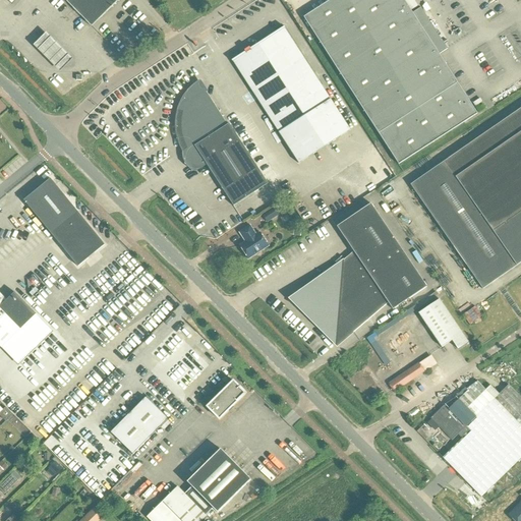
[(64,0),(92,27),(118,0),(7,0),(13,5),(18,0),(64,0)]
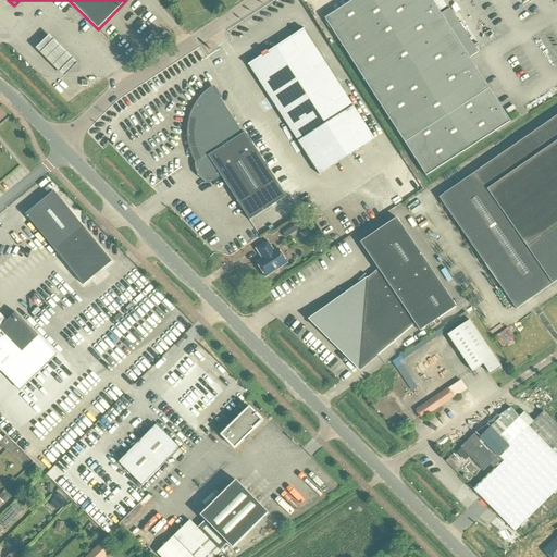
[(431,0),(355,0),(324,20),(426,176),(510,123),(469,59),(479,53),(449,9),(441,14),(432,0),(431,0)]
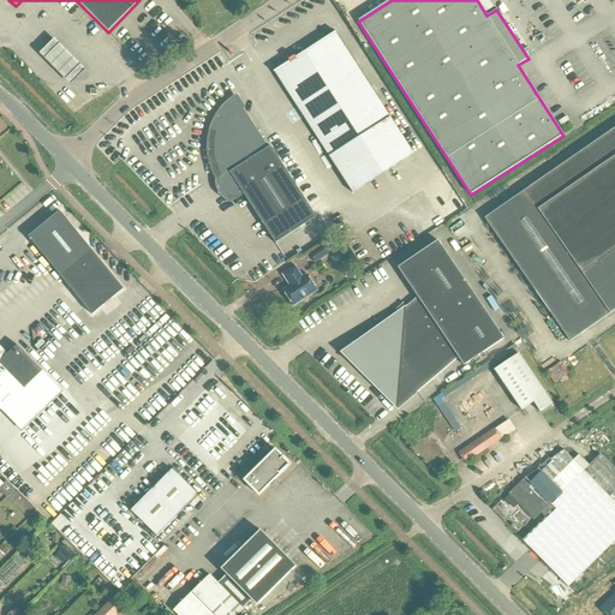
[(413,155),(335,34),(275,72),(353,193),(413,155)]
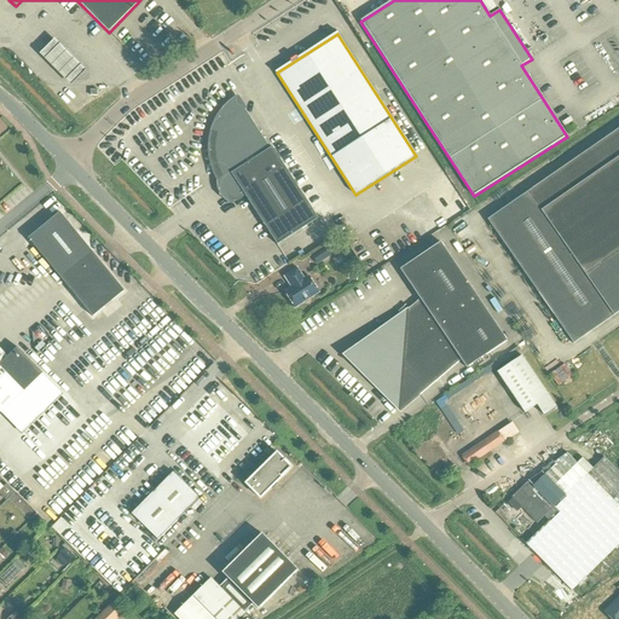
[(56,40),(55,39),(40,55),(41,56),(51,65),(64,79),(71,86),(86,70),(79,63),(67,51),(56,40)]
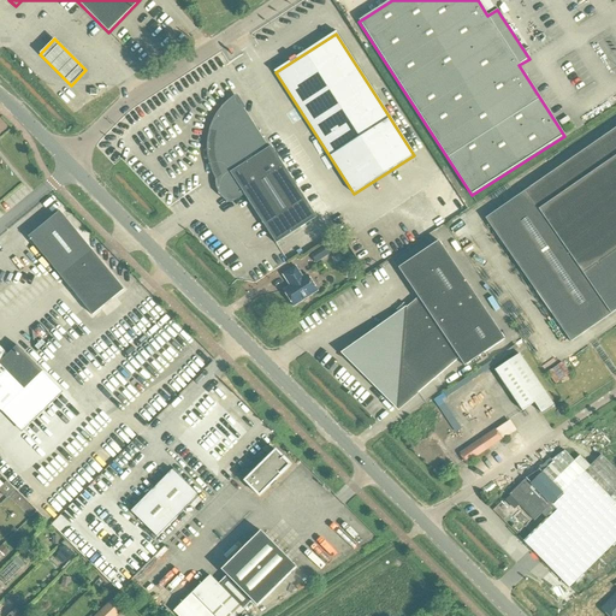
[(236,98),(231,101),(227,105),(224,110),(220,113),(217,118),(214,123),(212,128),(211,134),(209,138),(208,144),(208,149),(209,155),(209,160),(211,166),(213,171),(215,176),(219,181),(223,178),(235,199),(243,194),(276,244),(317,218),(271,147),(268,148),(236,98)]
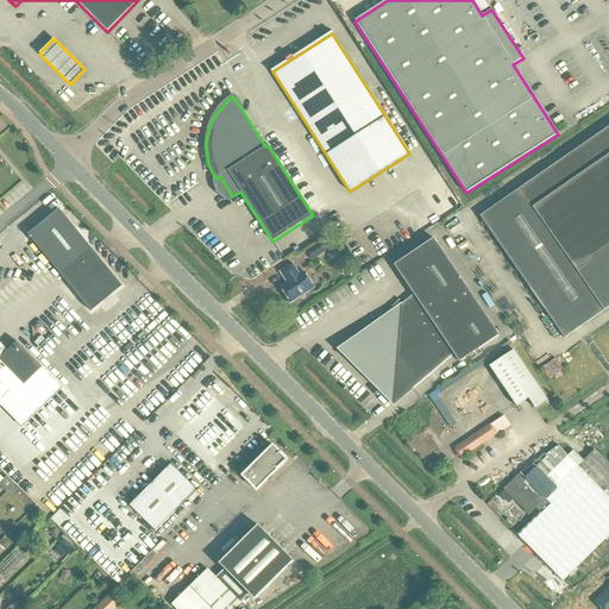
[(608,127),(479,217),(564,339),(608,307),(608,127)]
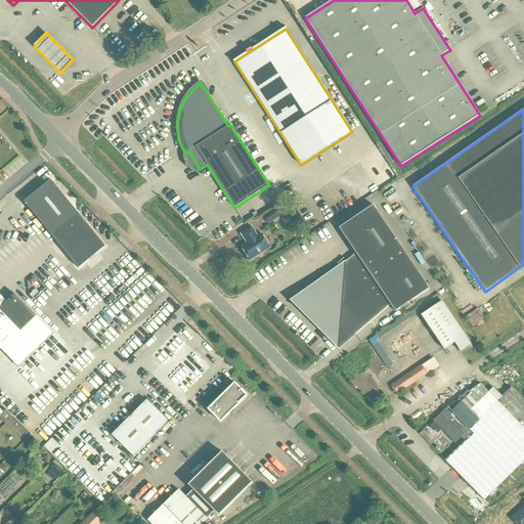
[(105,247),(50,180),(24,203),(79,269),(105,247)]
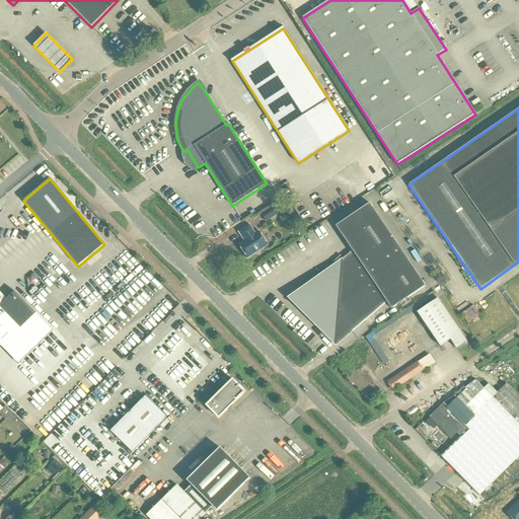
[(425,286),(369,204),(336,226),(353,251),(341,261),(340,258),(335,263),(337,265),(300,296),(299,303),(336,346),(386,302),(391,309),(425,286)]
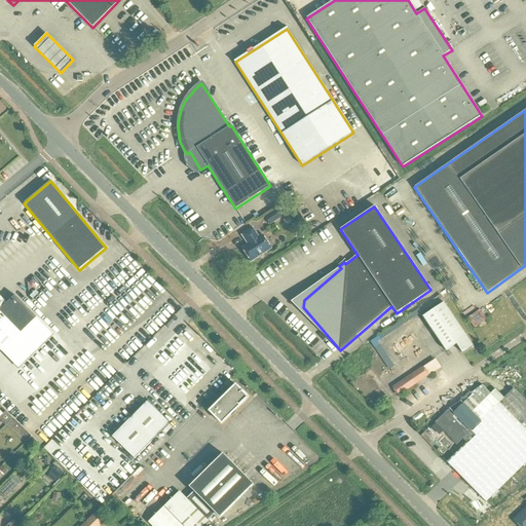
[(265,218),(269,226),(285,216),(279,209),(265,218)]
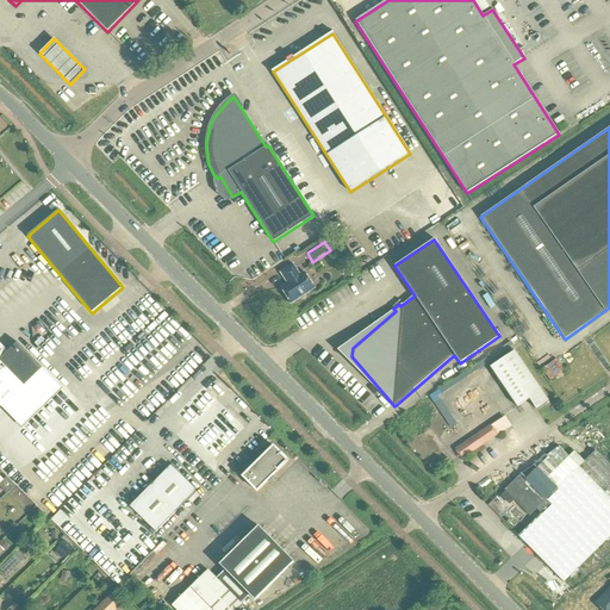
[(291,305),(315,290),(304,273),(300,275),(293,265),(280,273),(287,284),(280,288),(291,305)]
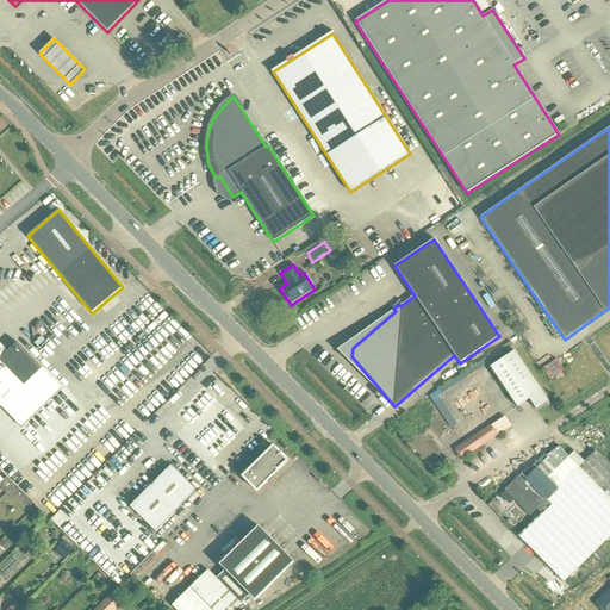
[(0,406),(2,409),(42,368),(17,343),(7,353),(16,361),(0,377),(0,406)]
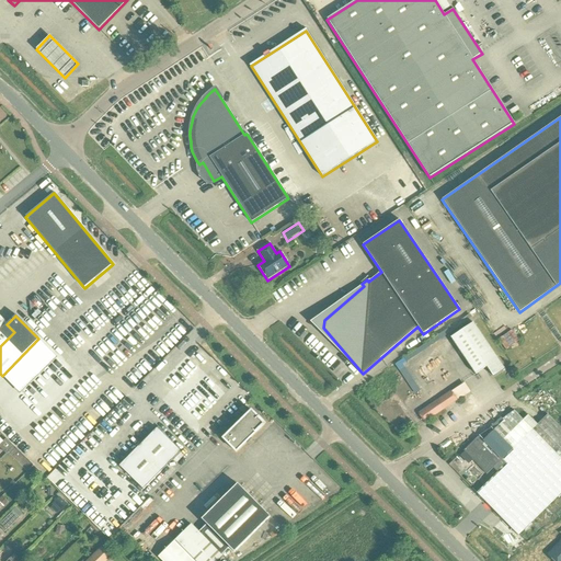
[(7,324),(0,317),(0,346),(14,332),(7,324)]
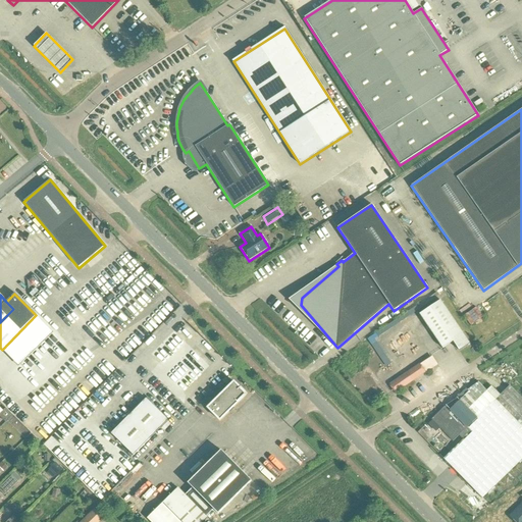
[(453,343),(458,351),(469,344),(440,301),(419,314),(442,349),(453,343)]
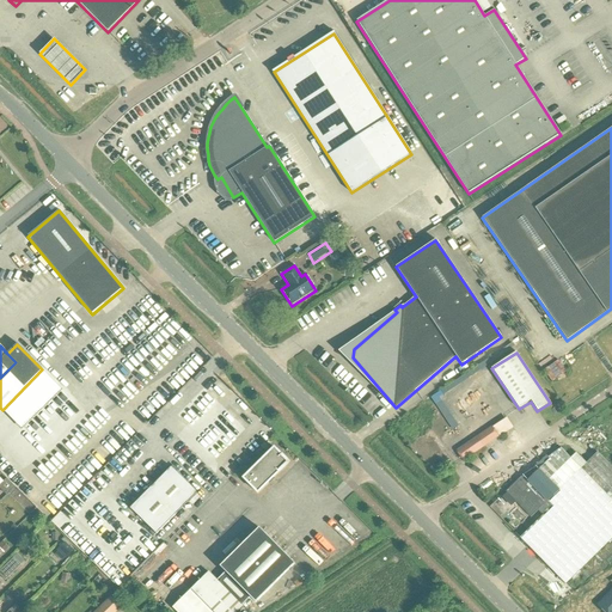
[(557,360),(542,369),(549,381),(564,372),(557,360)]
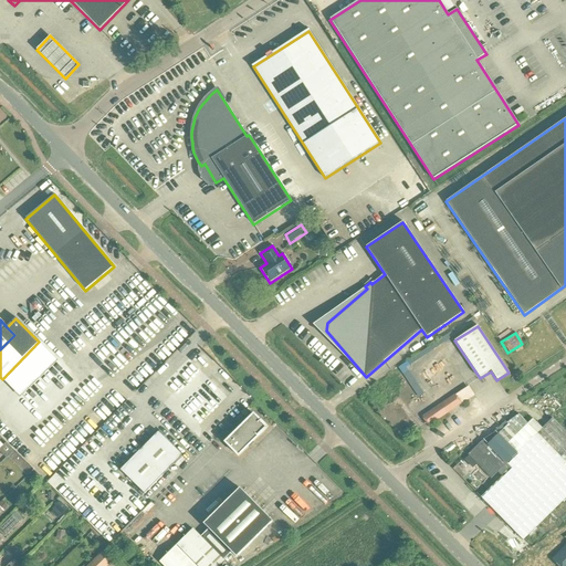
[(461,405),(456,395),(422,417),(428,427),(461,405)]
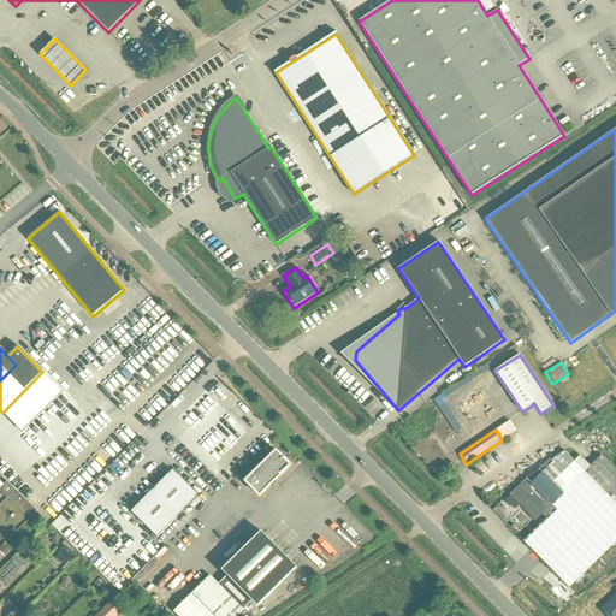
[(259,497),(290,466),(276,451),(244,481),(259,497)]
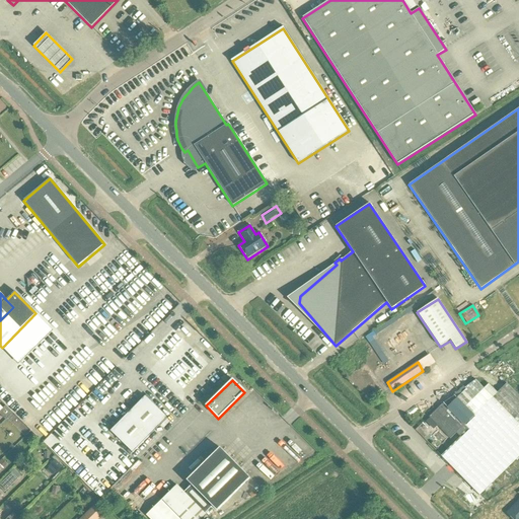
[(430,419),(426,423),(432,429),(436,425),(437,426),(450,440),(456,434),(464,426),(498,393),(497,392),(489,384),(484,388),(475,380),(443,403),(429,418),(430,419)]
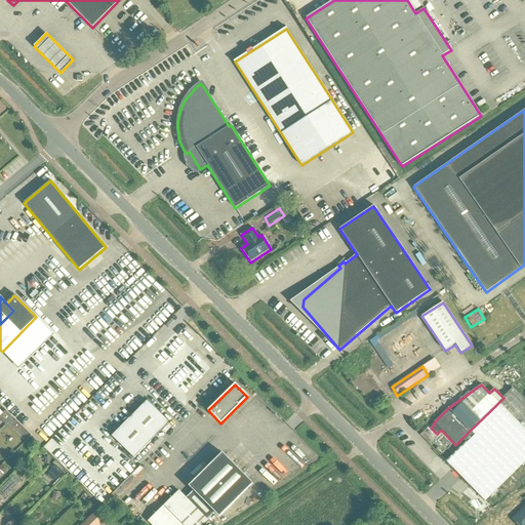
[(467,443),(447,462),(485,501),(524,461),(524,400),(513,389),(503,398),(470,431),(475,435),(467,443)]
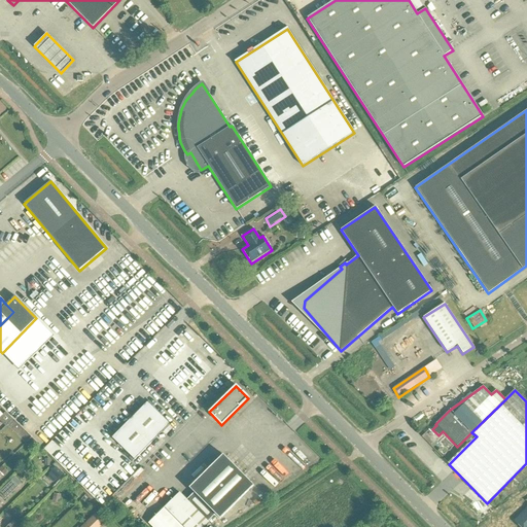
[(135,460),(170,425),(147,402),(112,438),(135,460)]
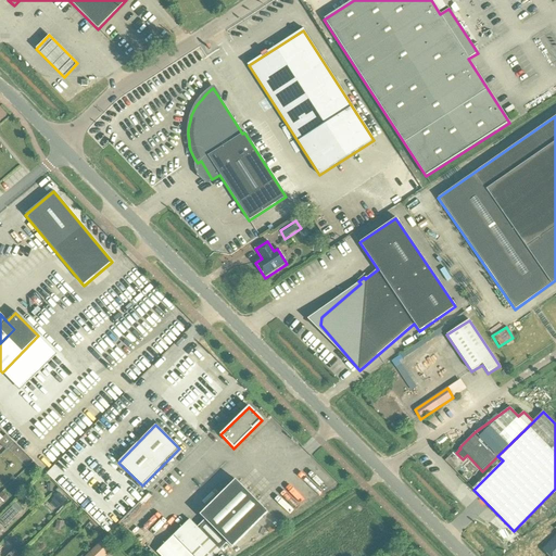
[(160,555),(215,555),(220,552),(219,551),(227,543),(231,547),(267,513),(236,480),(200,515),(204,520),(197,528),(189,520),(156,552),(160,555)]
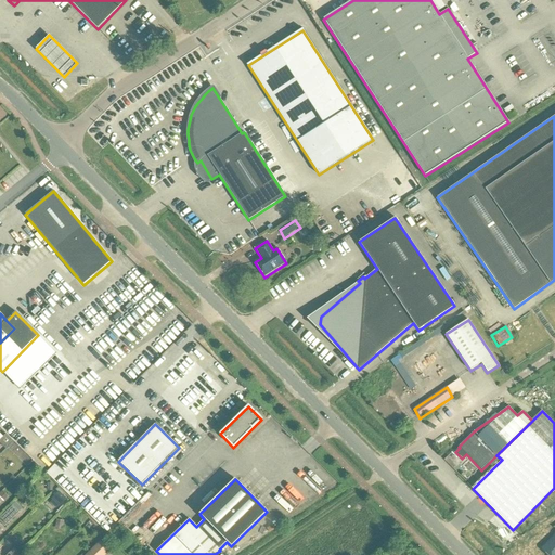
[(0,521),(5,527),(20,513),(13,506),(0,518),(0,521)]
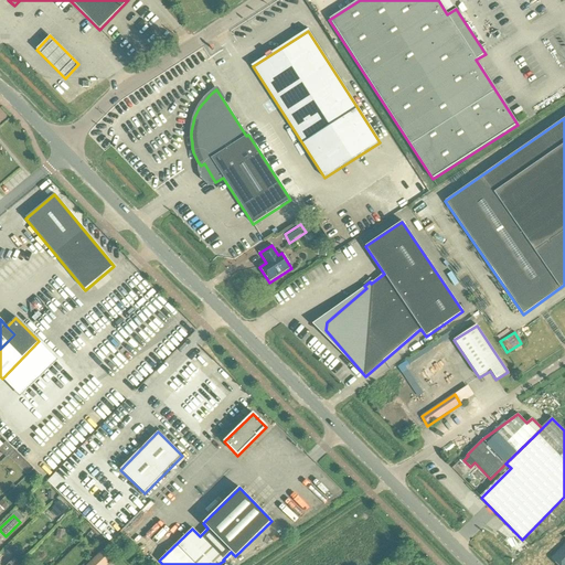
[(64,541),(65,531),(57,530),(56,540),(64,541)]
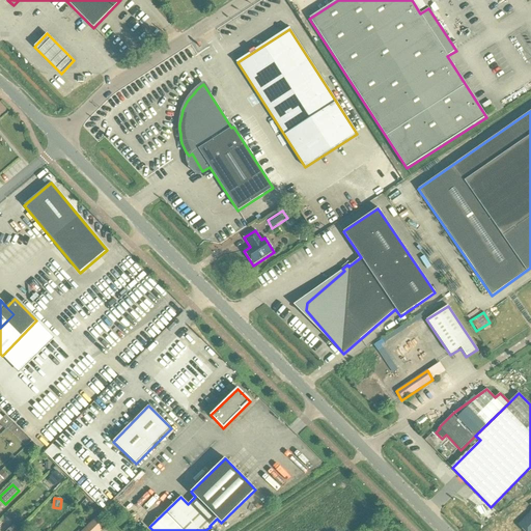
[(530,530),(530,512),(519,526),(524,530),(530,530)]
